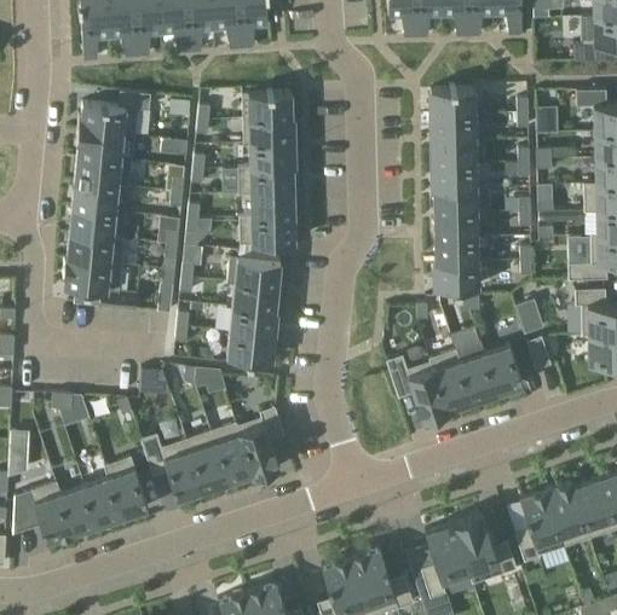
[(186,0),(182,0),(161,1),(162,32),(174,30),(179,53),(190,52),(186,0)]
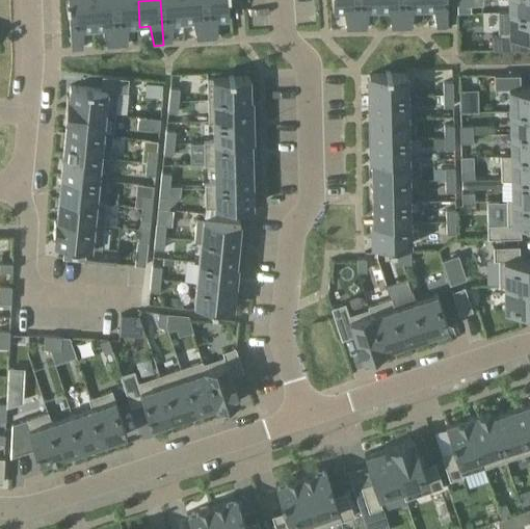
[(182,0),(160,0),(163,45),(174,44),(175,24),(184,24),(182,0)]
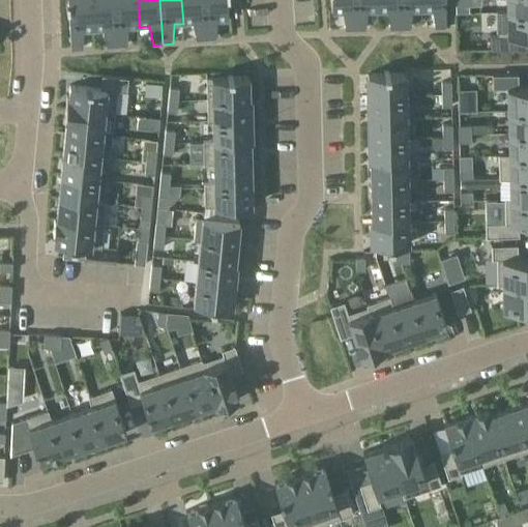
[(204,0),(181,0),(183,24),(194,23),(198,41),(207,41),(204,0)]
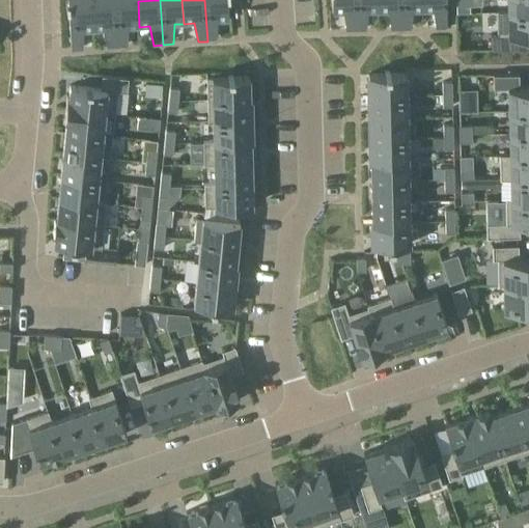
[(204,0),(207,42),(218,40),(219,21),(230,20),(228,0),(204,0)]
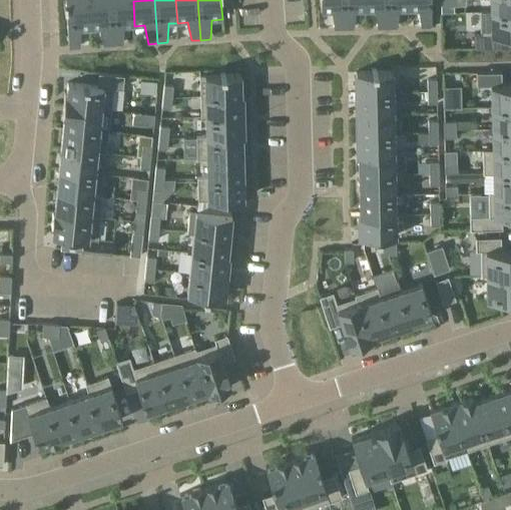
[(344,0),(322,0),(322,12),(333,12),(336,31),(346,30),(344,0)]
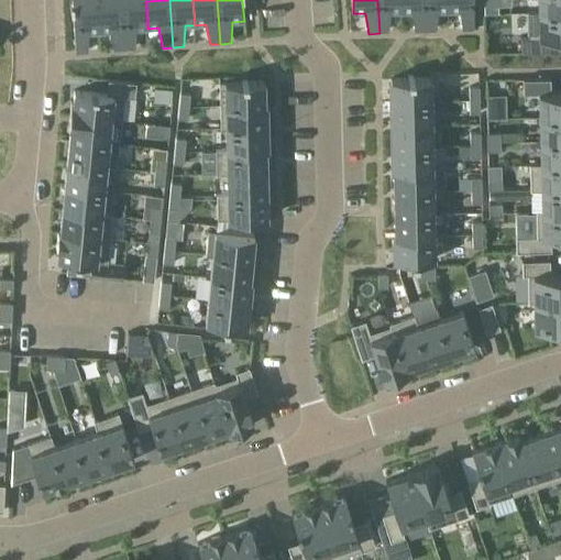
[(402,0),(377,0),(380,33),(389,33),(392,12),(403,12),(402,0)]
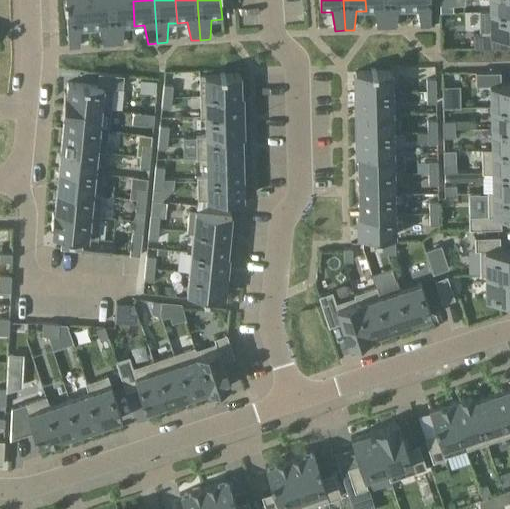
[(386,0),(365,0),(366,11),(375,10),(378,30),(388,29),(386,0)]
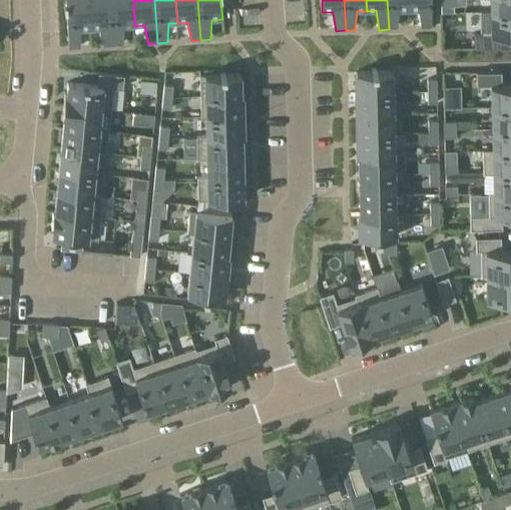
[(409,0),(387,0),(389,29),(398,29),(400,10),(410,10),(409,0)]
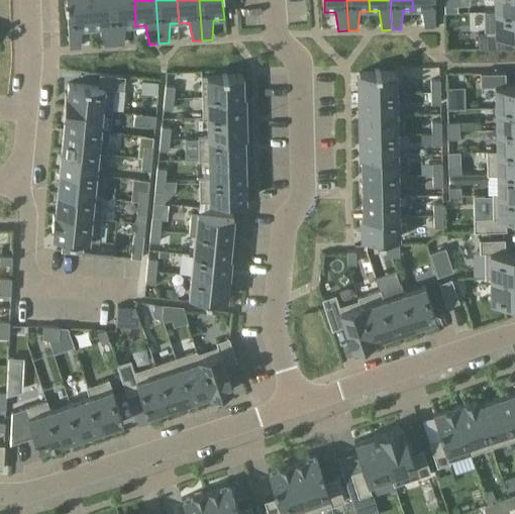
[(412,0),(413,10),(423,9),(425,29),(436,28),(435,0),(412,0)]
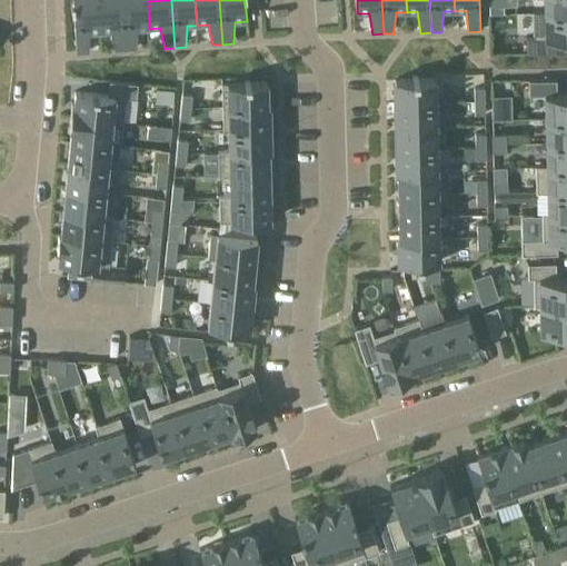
[(566,0),(545,0),(546,15),(535,15),(535,16),(566,15),(566,0)]
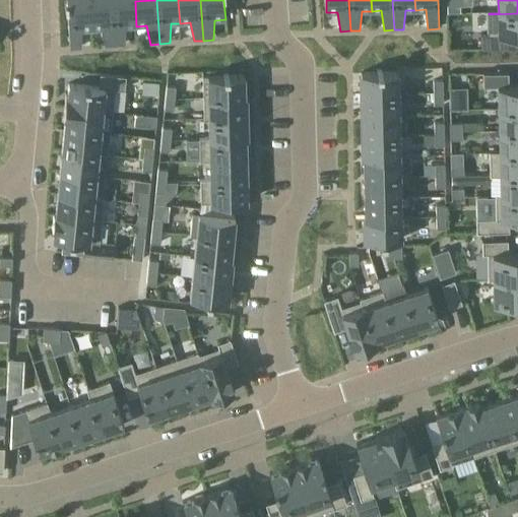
[(135,1),(113,3),(116,47),(126,46),(127,27),(136,26),(135,1)]
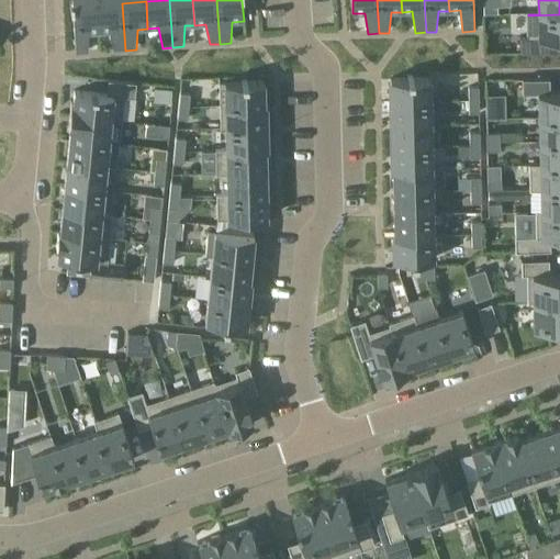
[(122,3),(98,6),(100,32),(111,31),(115,52),(125,51),(122,3)]
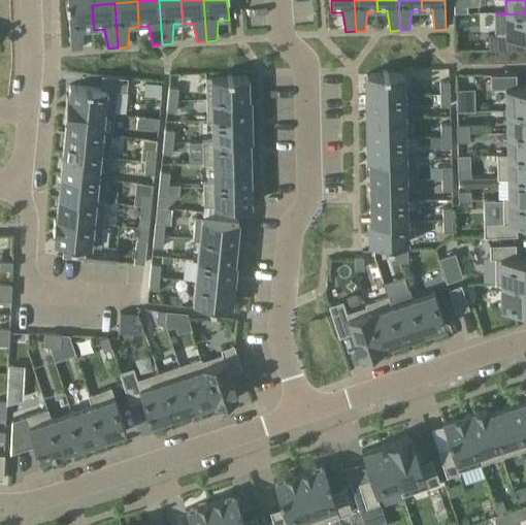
[(92,5),(67,6),(67,10),(69,10),(72,51),(84,51),(84,31),(94,30),(92,5)]
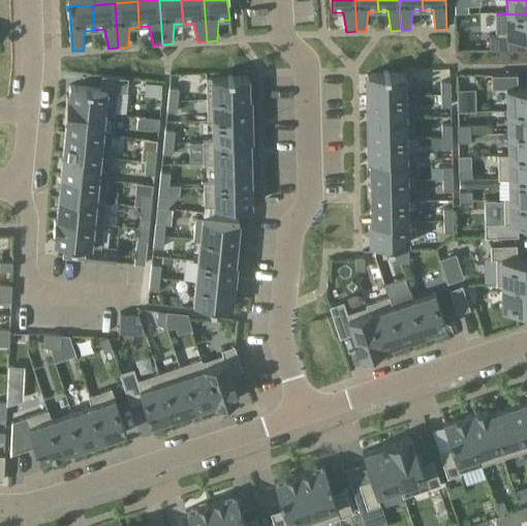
[(526,13),(497,14),(498,38),(526,36),(526,13)]
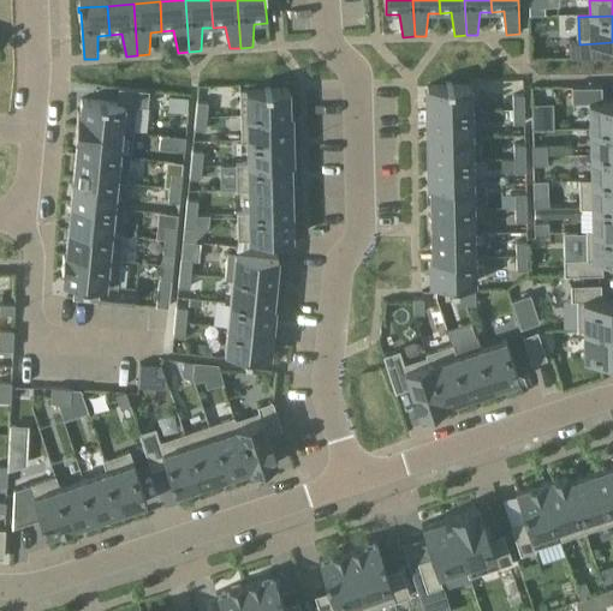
[(594,51),(578,51),(578,61),(594,60),(594,51)]
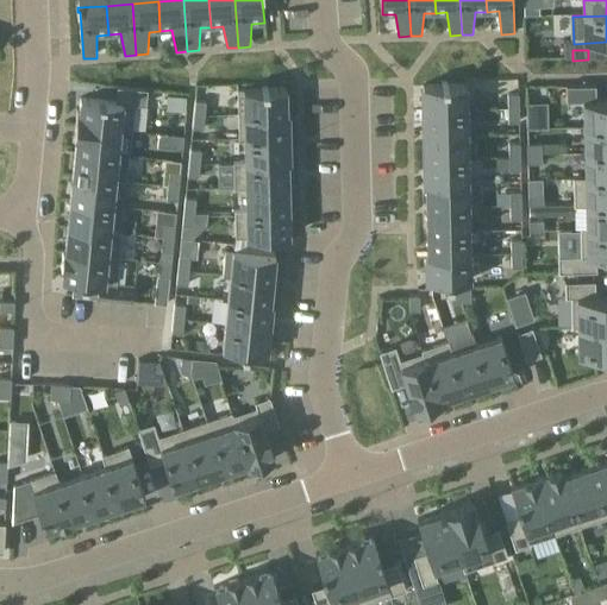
[(443,87),(425,88),(425,113),(468,112),(468,87),(449,87),(449,86),(443,86),(443,87)]
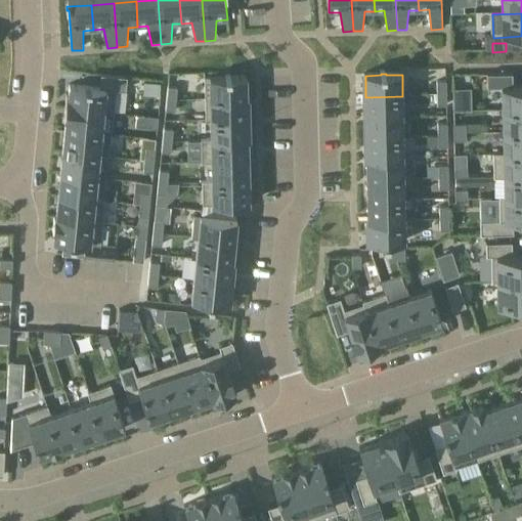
[(514,76),(488,76),(488,89),(493,89),(503,89),(504,112),(521,111),(521,87),(514,88),(514,76)]
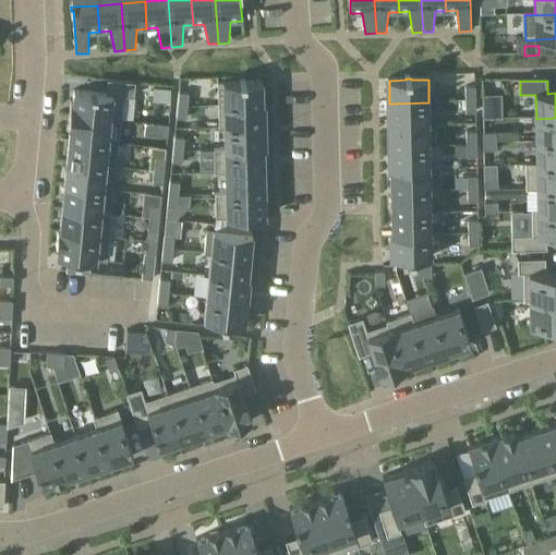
[(72,103),(70,117),(111,121),(111,122),(122,123),(124,98),(135,99),(136,84),(109,82),(108,96),(75,93),(74,103),(72,103)]
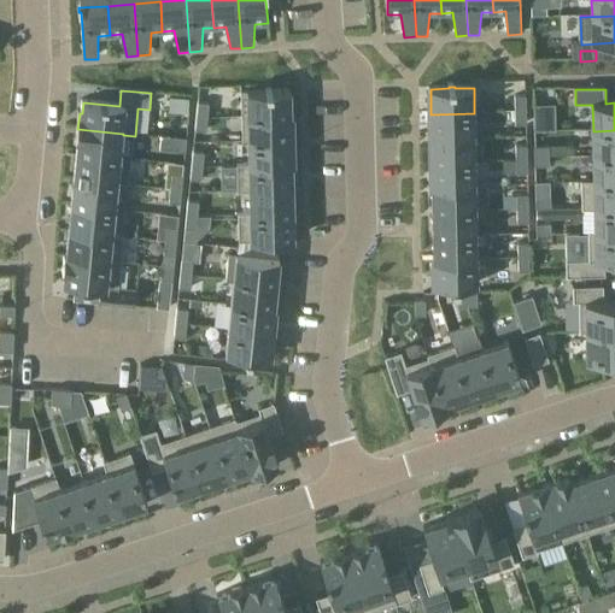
[(267,93),(242,93),(242,119),(292,118),(291,92),(273,93),(273,90),(267,90),(267,93)]
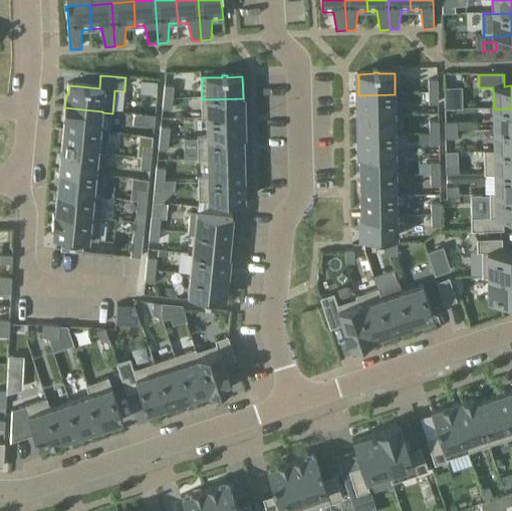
[(439,82),(430,82),(430,94),(439,93),(439,82)]
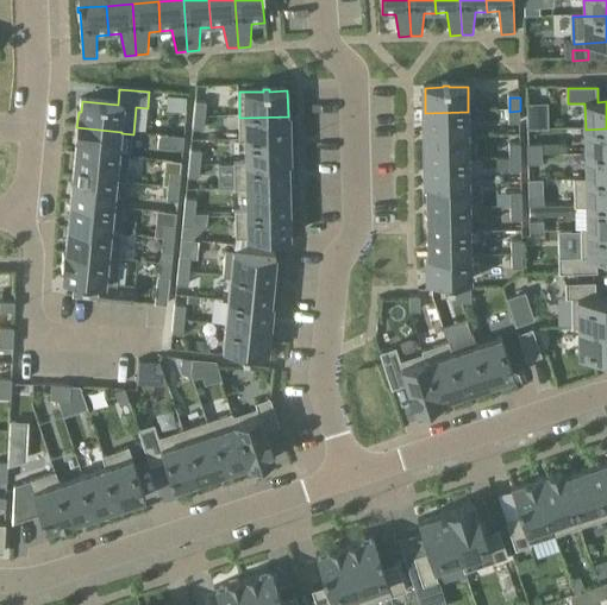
[(196,104),(195,117),(206,118),(207,105),(196,104)]
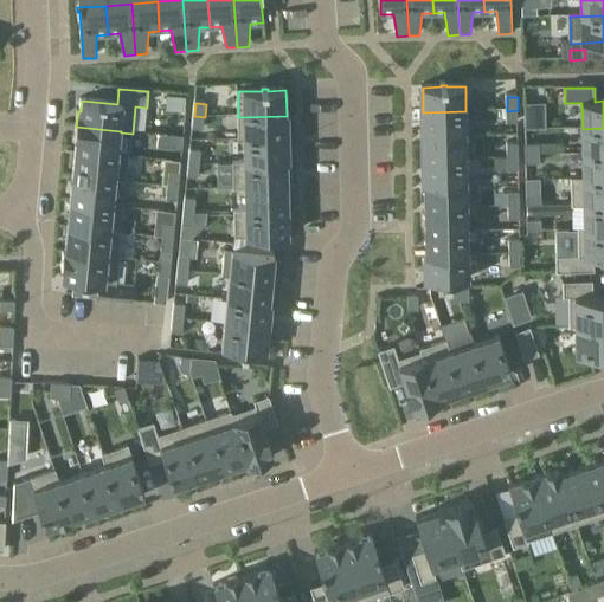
[(518,110),(507,111),(507,124),(519,124),(518,110)]
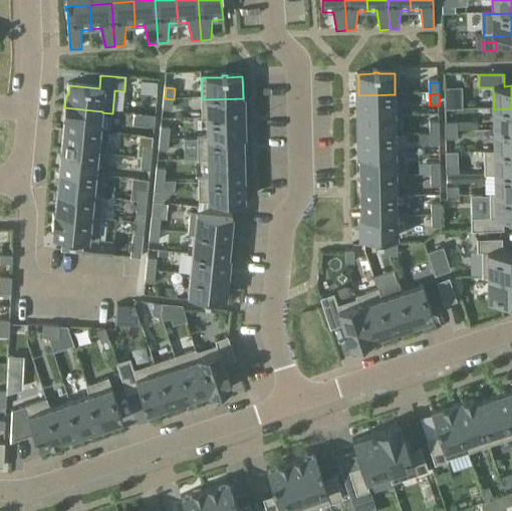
[(395,94),(358,95),(359,116),(396,115),(395,94)]
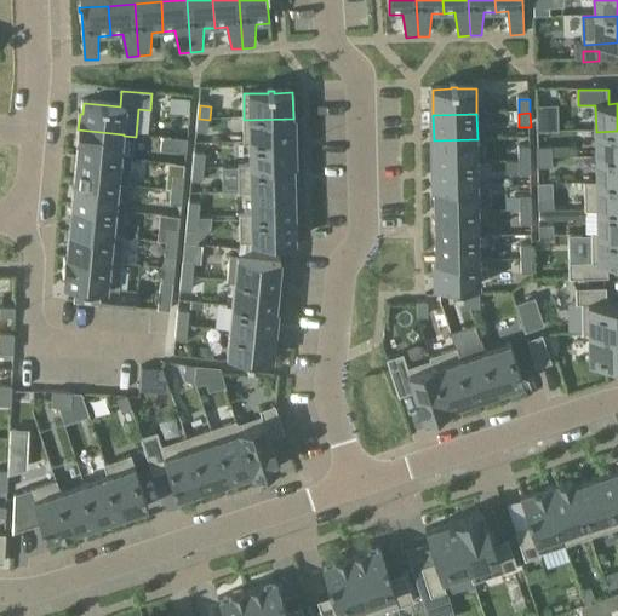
[(199,119),(198,133),(209,134),(210,120),(199,119)]
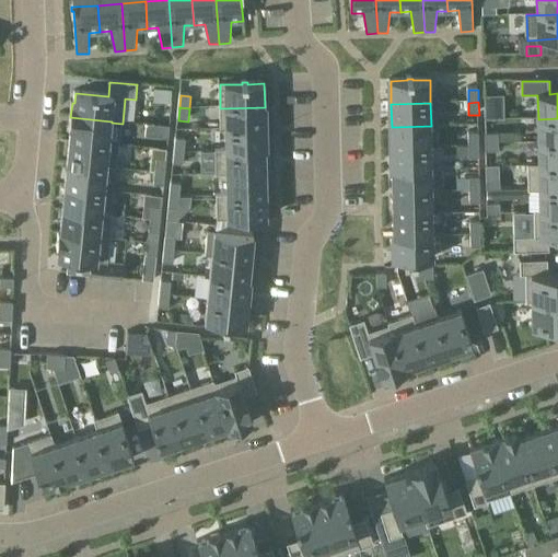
[(265,107),(220,108),(221,131),(227,131),(227,130),(265,129),(265,107)]
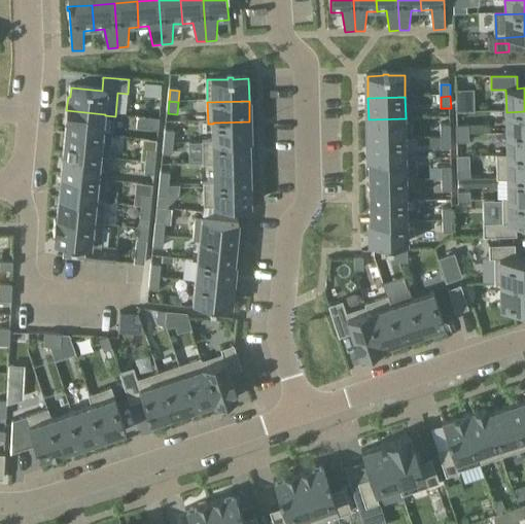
[(475,103),(458,104),(458,113),(475,113),(475,103)]
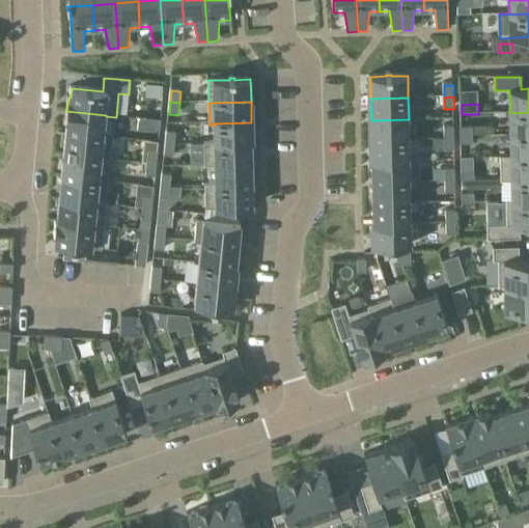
[(66,111),(65,122),(67,122),(66,134),(104,137),(104,136),(114,137),(116,117),(106,116),(106,115),(66,111)]
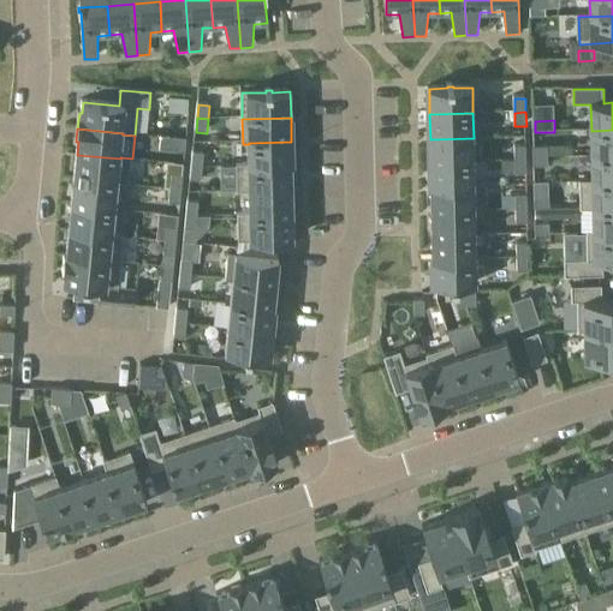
[(612,130),(591,131),(591,156),(612,155),(612,130)]
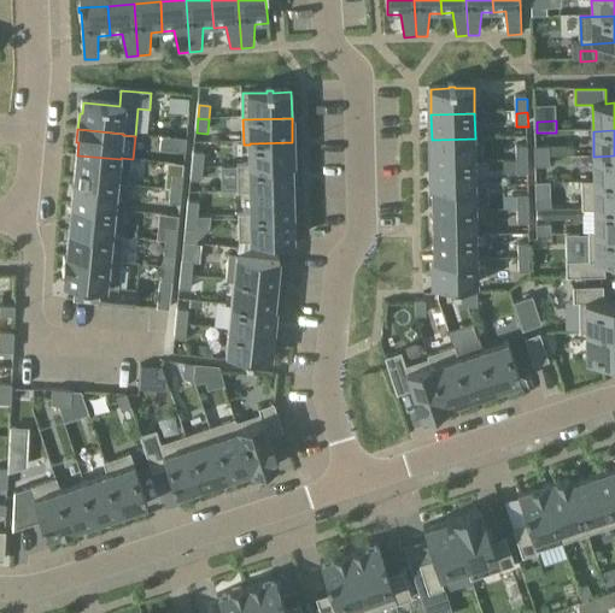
[(177,139),(176,153),(187,154),(188,140),(177,139)]
